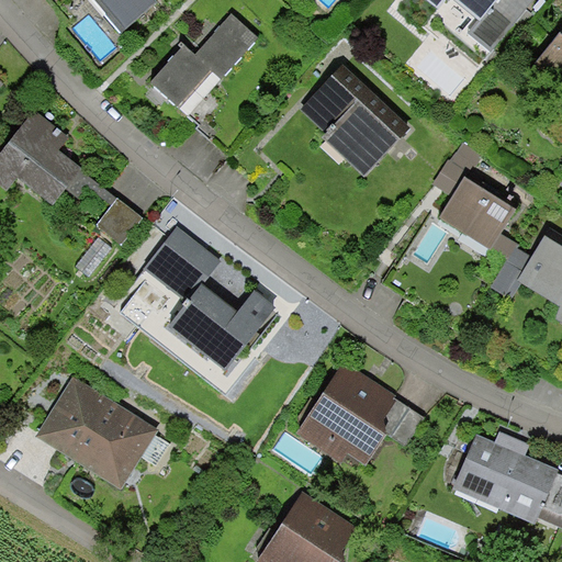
[(155,0),(94,0),(122,32),(157,2),(155,0)]
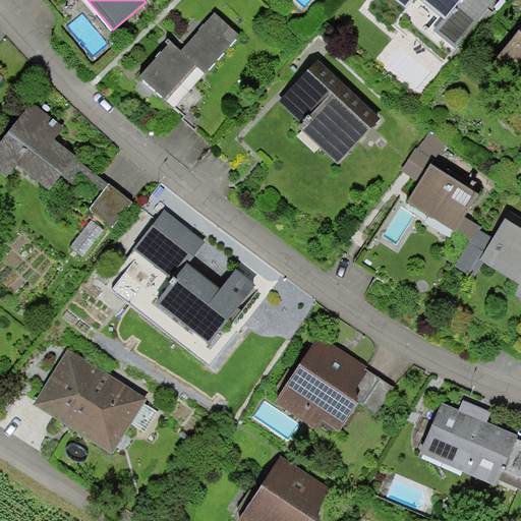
[(436,32),(461,0),(373,0),(366,9),(389,27),(394,21),(444,63),(455,48),(436,32)]
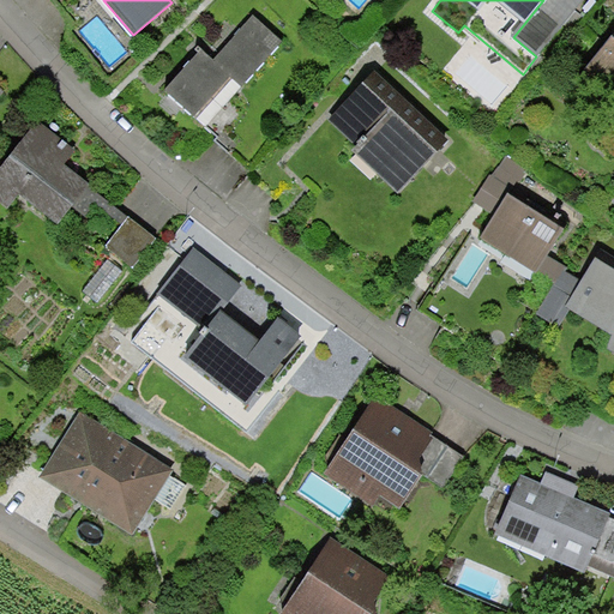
[(536,56),(582,0),(543,0),(513,37),(536,56)]
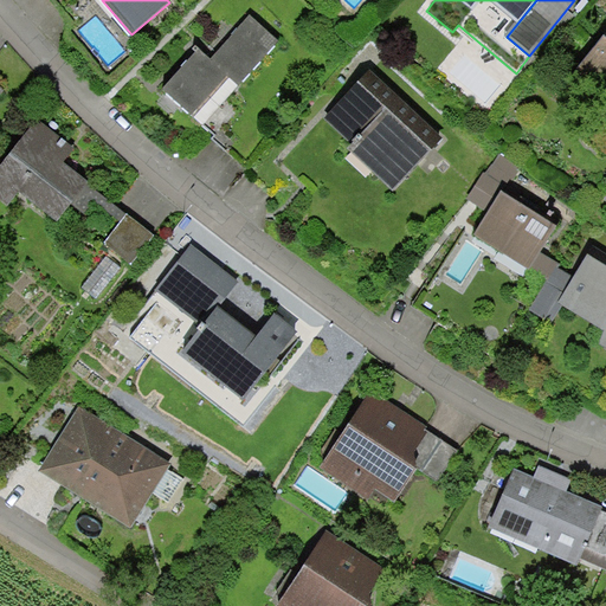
[(199,49),(163,90),(191,115),(226,75),(238,85),(239,86),(279,40),(250,14),(211,58),(199,49)]
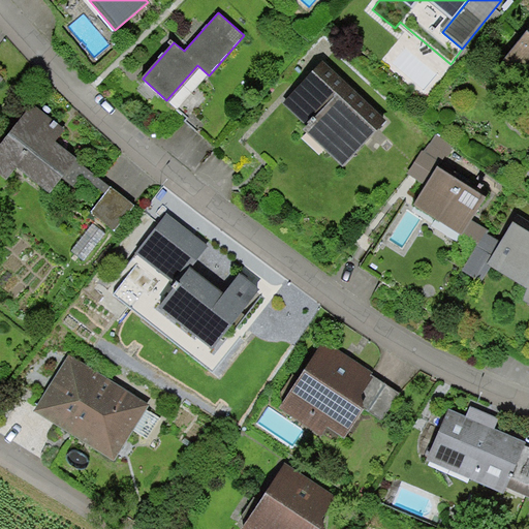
[(528,33),(527,32),(499,66),(528,91),(528,33)]
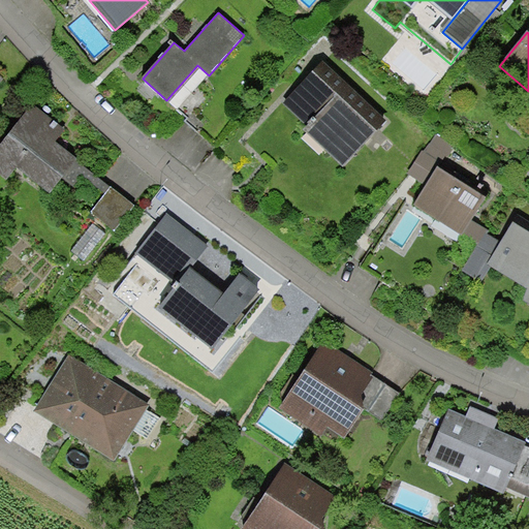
[(323,61),(284,103),(307,125),(304,129),(343,167),(387,121),(323,61)]
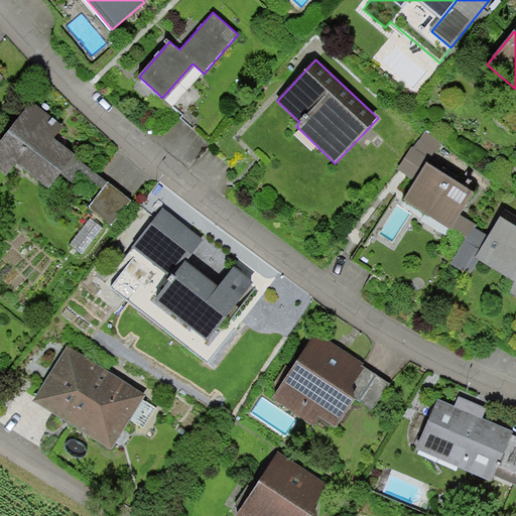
[(173,107),(203,73),(192,63),(162,98),(173,107)]
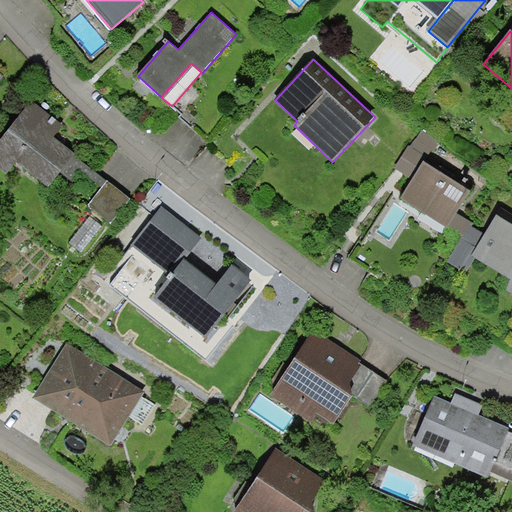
[(32,102),(0,141),(0,168),(5,173),(16,160),(48,186),(74,154),(51,135),(59,125),(32,102)]
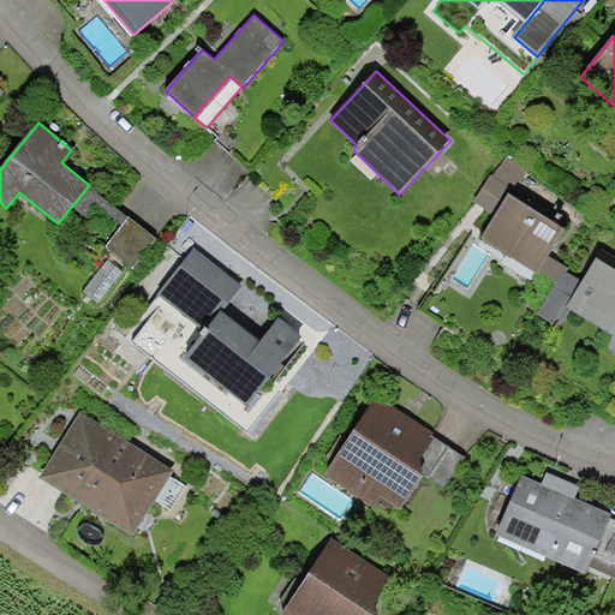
[(491,174),(473,202),(495,215),(481,239),(535,274),(537,272),(547,256),(569,222),(519,187),(531,172),(508,156),(493,175),(491,174)]
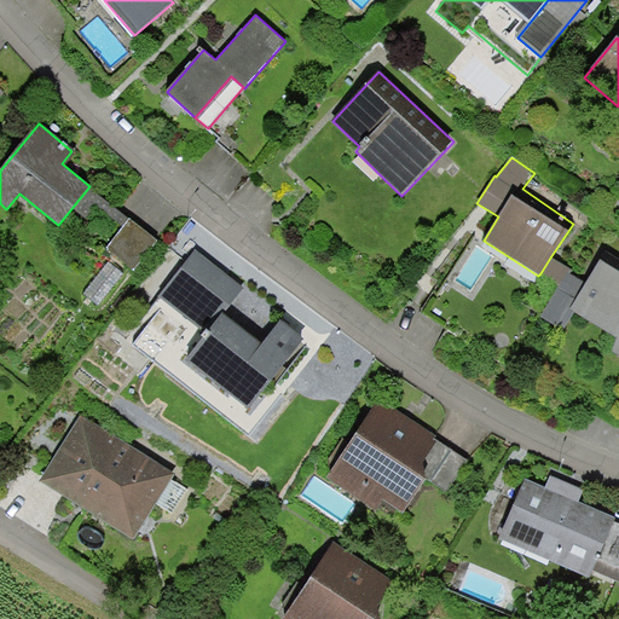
[(129,219),(106,248),(132,268),(156,241),(129,219)]
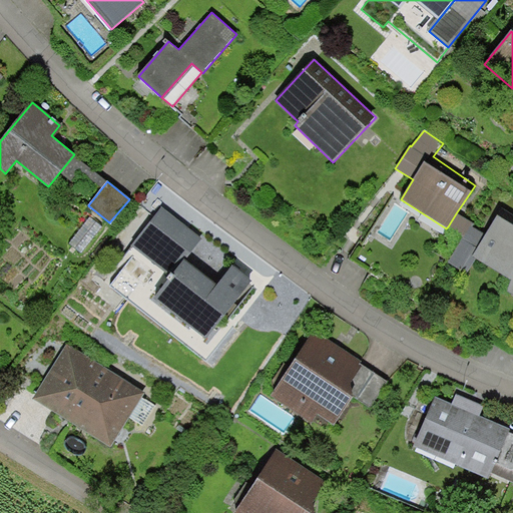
[(171,277),(155,297),(205,338),(251,282),(233,268),(217,288),(183,260),(200,238),(162,208),(132,245),(171,277)]
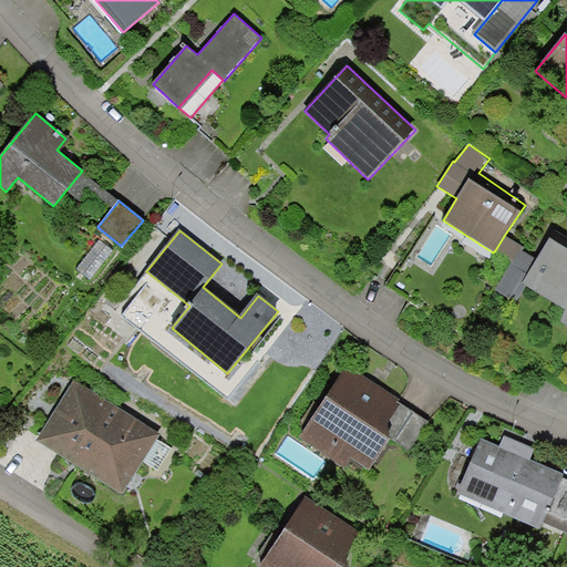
[(522,247),(504,236),(495,250),(513,261),(519,250),(522,247)]
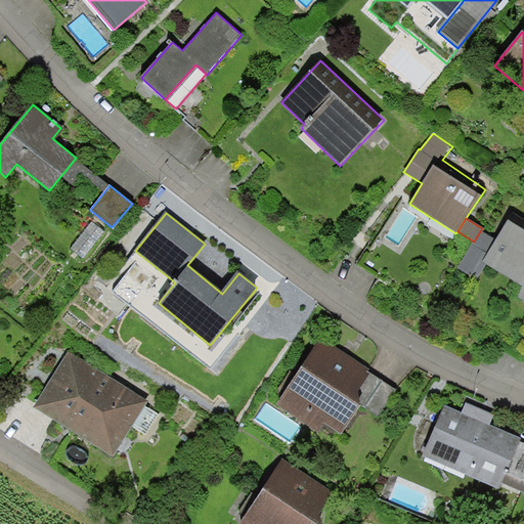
[(523,228),(508,219),(495,239),(482,262),(486,264),(522,286),(515,297),(523,302),(523,228)]
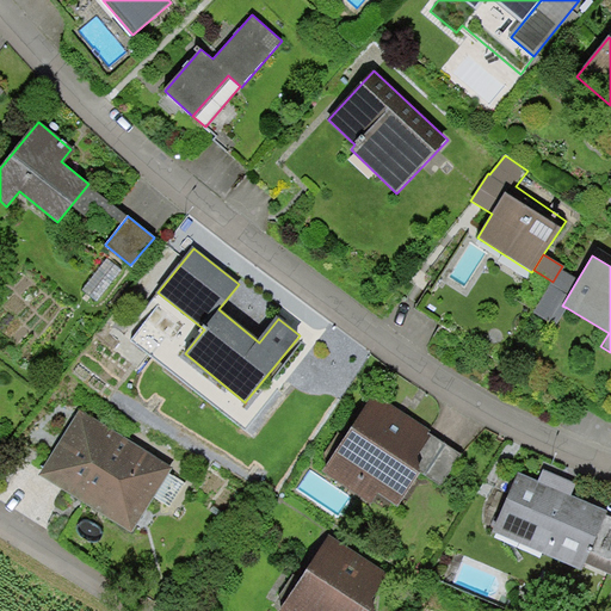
[(122,270),(107,258),(82,289),(98,301),(122,270)]
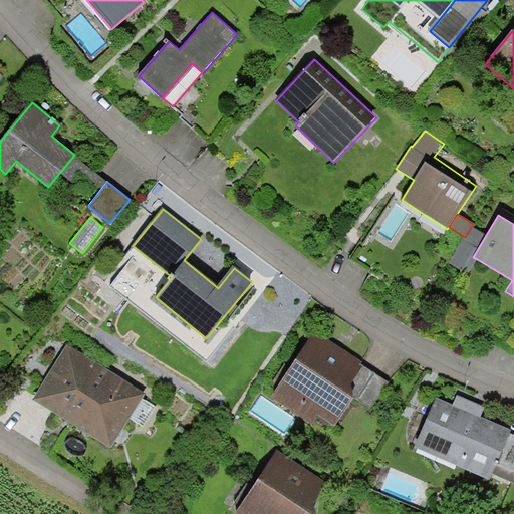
[(486,235),(471,227),(465,237),(449,264),(467,275),(477,259),(473,257),(486,235)]
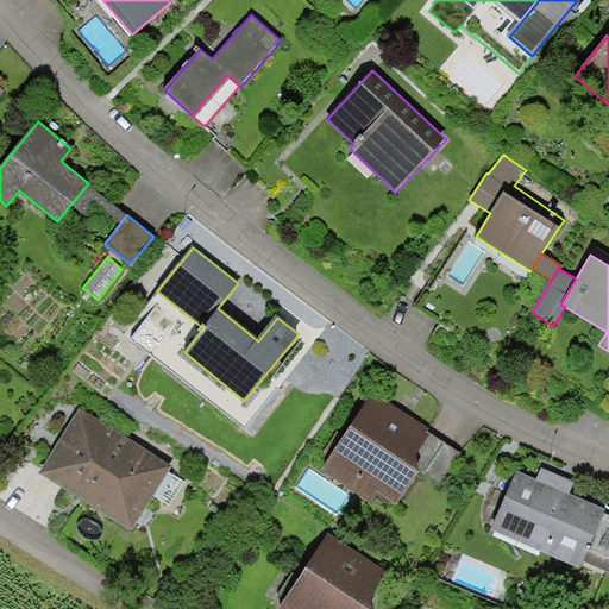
[(424,473),(445,443),(374,394),(321,469),(370,502),(377,491),(396,504),(419,471),(424,473)]
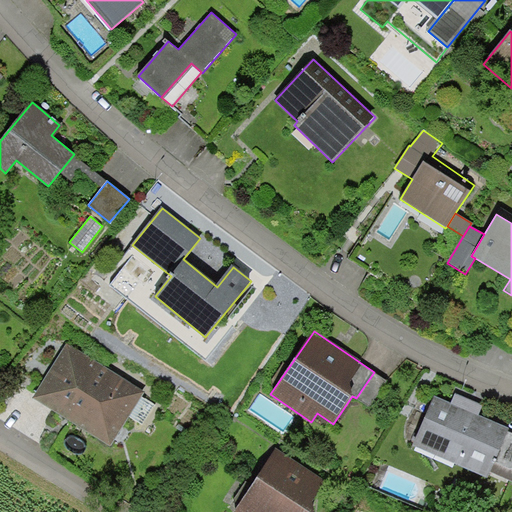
[(67,343),(33,398),(110,446),(129,416),(142,396),(145,391),(67,343)]
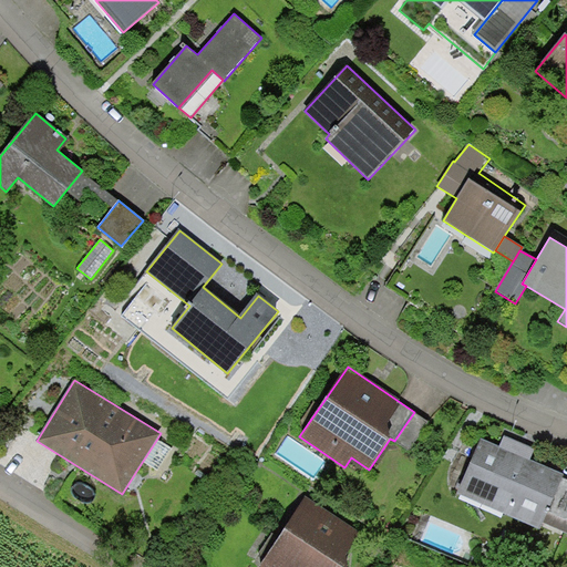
[(429,422),(414,412),(394,441),(409,451),(429,422)]
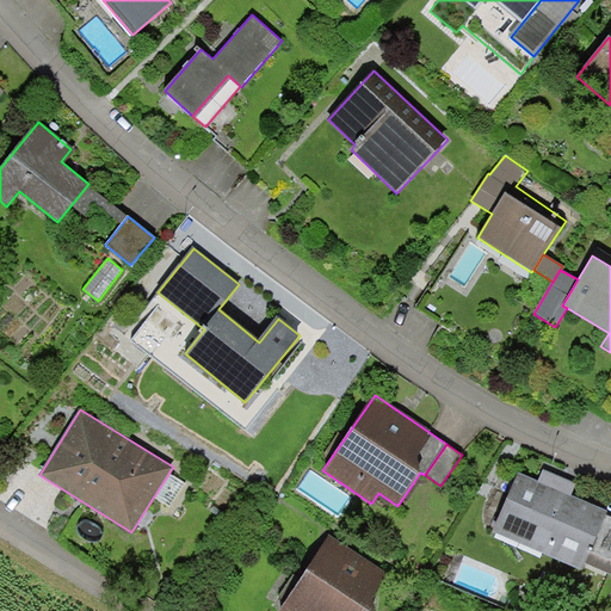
[(608,511),(518,471),(493,531),(582,569),(585,565),(606,514),(608,511)]
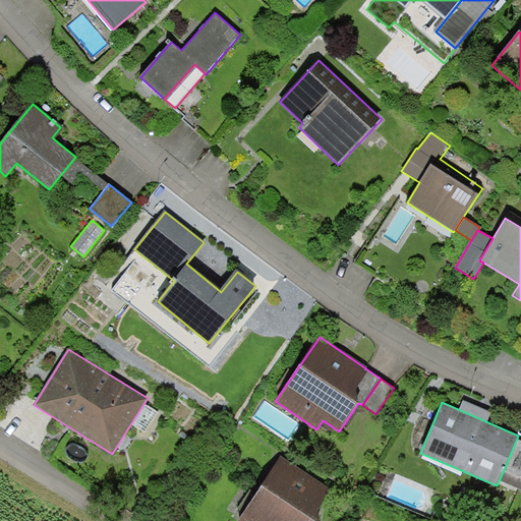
[(158,411),(145,403),(131,423),(145,431),(158,411)]
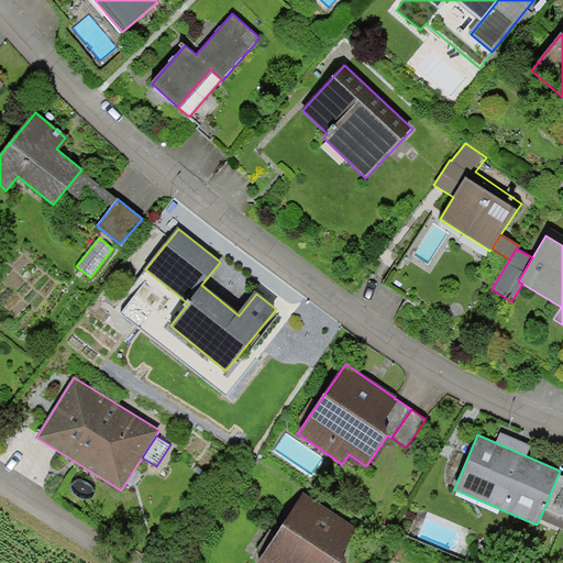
[(562,475),(559,474),(539,520),(561,529),(562,525),(562,475)]
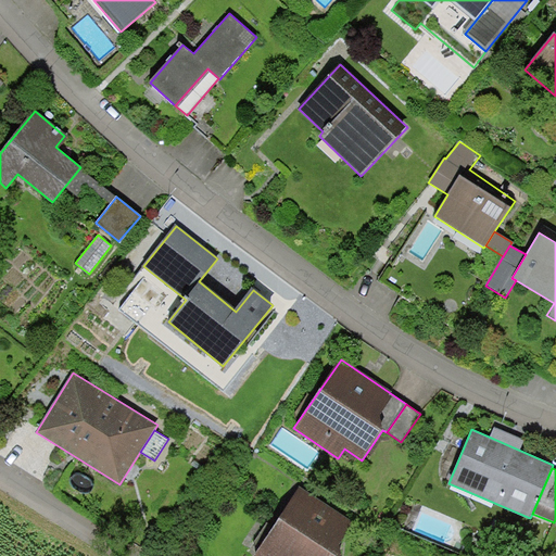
[(301,489),(254,555),(348,555),(364,532),(301,489)]
